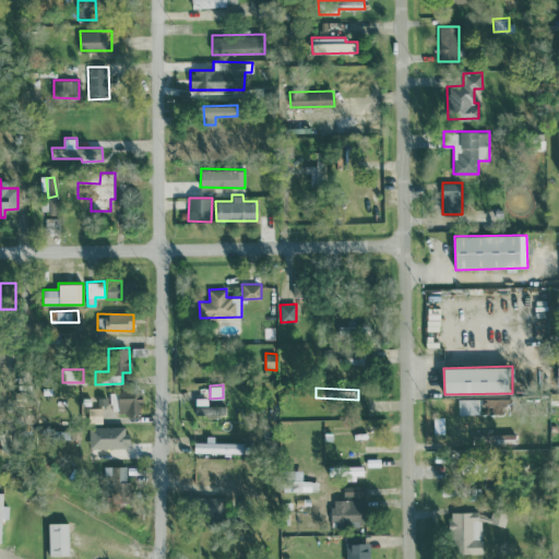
[(141,413),(141,390),(113,389),(111,413),(141,413)]
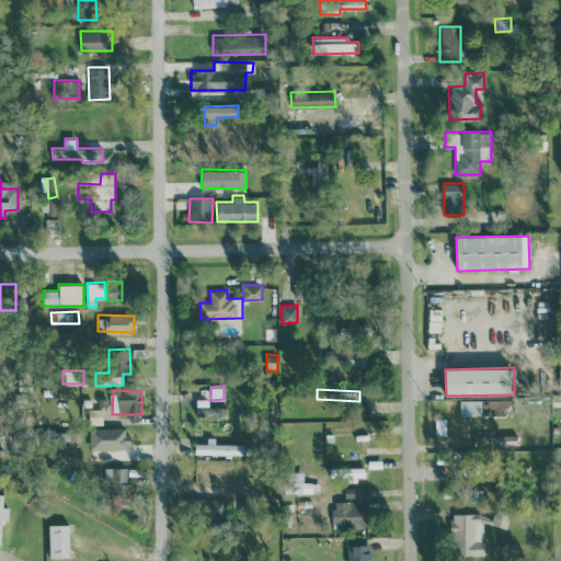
[(196,415),(226,415),(226,405),(209,407),(208,399),(195,399),(196,415)]
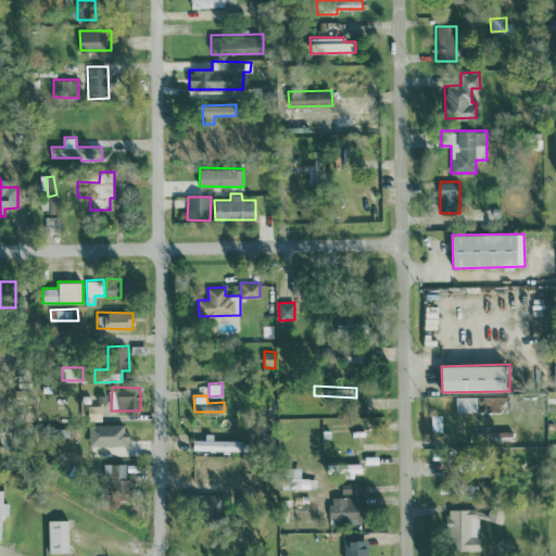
[(477,412),(477,395),(456,395),(456,412),(477,412)]
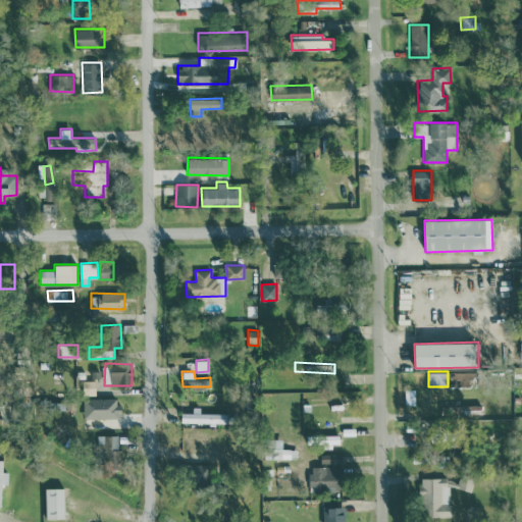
[(96,380),(83,380),(83,395),(95,395),(96,380)]
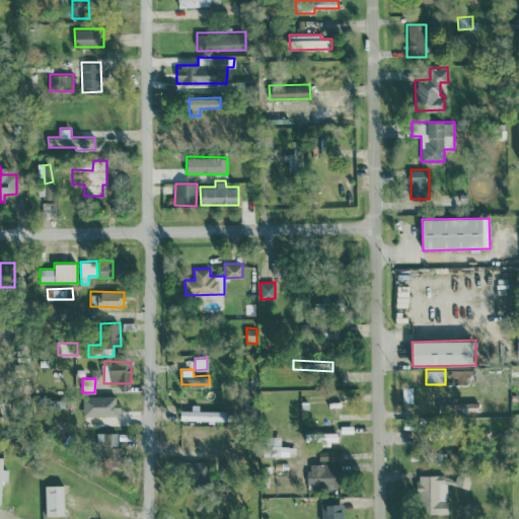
[(118,395),(82,396),(83,416),(119,415),(118,395)]
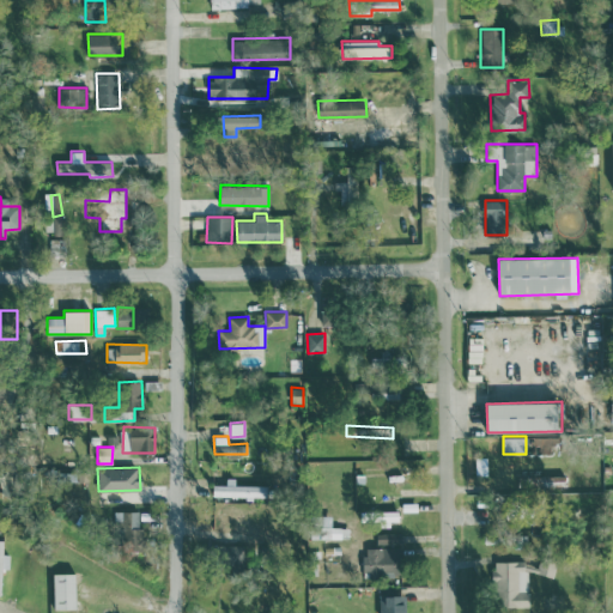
[(212,497),(267,497),(267,485),(235,485),(235,478),(226,477),(226,484),(213,484),(212,497)]
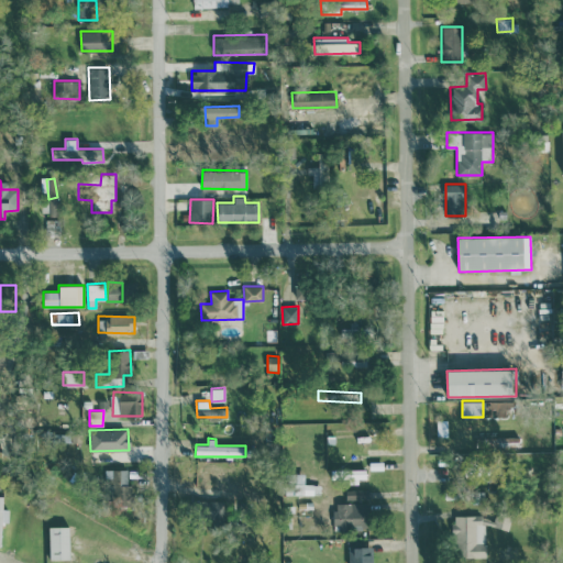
[(129,468),(108,470),(108,505),(129,505),(129,468)]
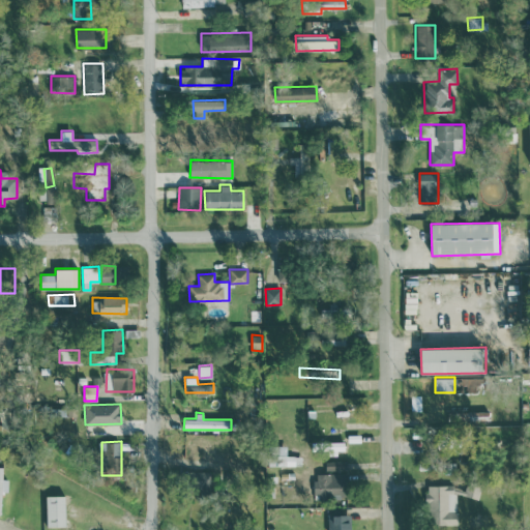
[(344,449),(344,441),(321,442),(321,450),(344,449)]
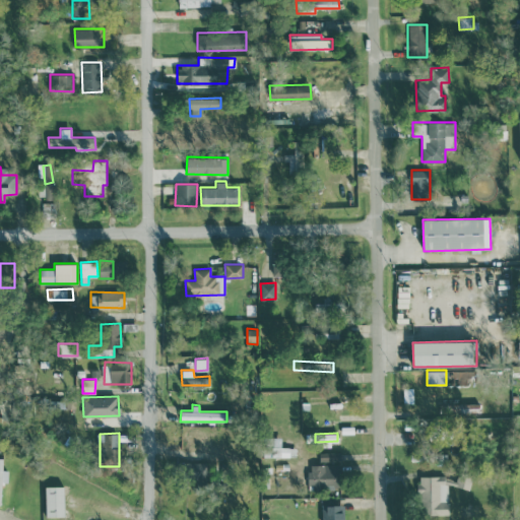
[(296,456),(296,447),(281,447),(281,437),(265,437),(265,457),(296,456)]
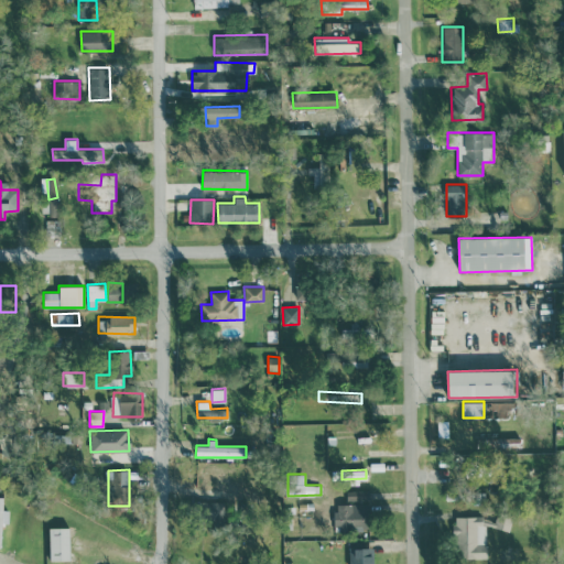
[(347,490),(347,502),(335,503),(335,525),(369,525),(369,490),(347,490)]
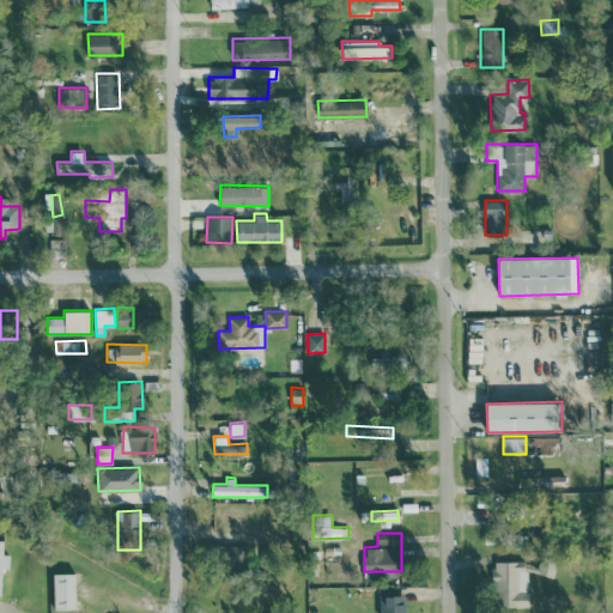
[(219,568),(243,568),(243,545),(220,545),(219,568)]
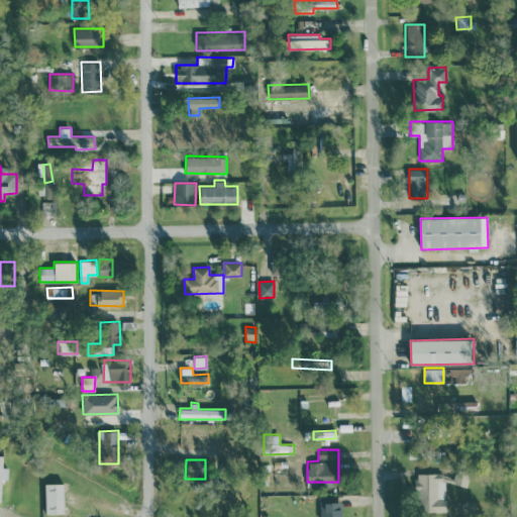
[(471,473),(455,469),(452,482),(467,486),(471,473)]
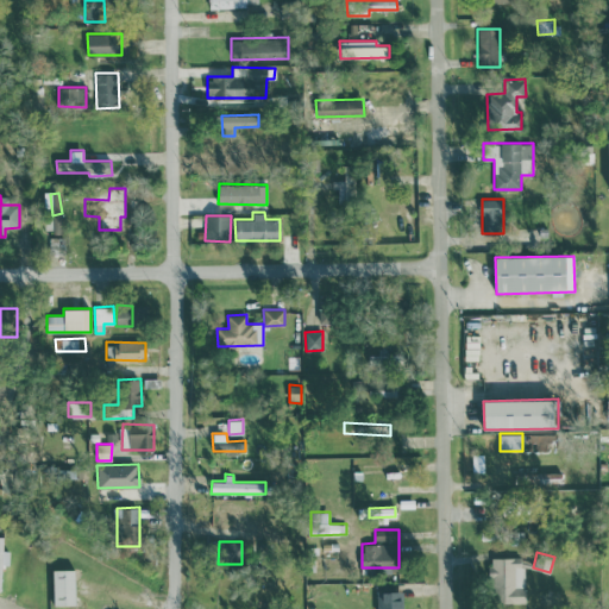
[(525,602),(523,557),(489,557),(490,603),(525,602)]
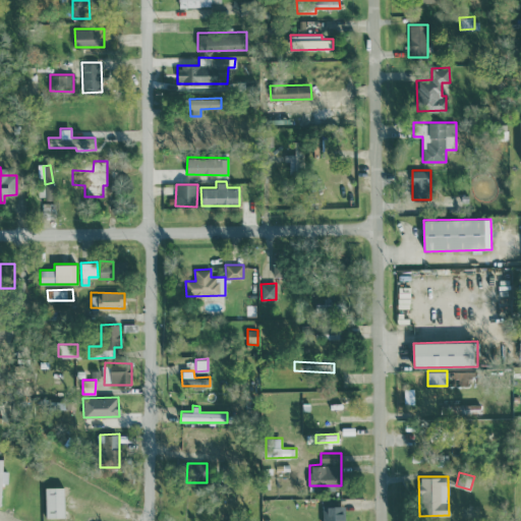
[(63,486),(45,487),(46,518),(64,517),(63,486)]
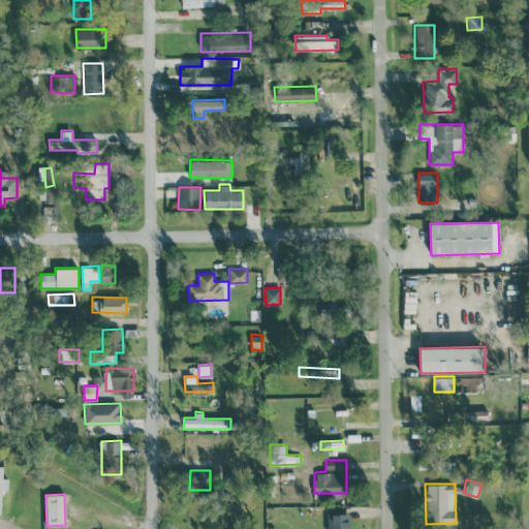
[(327,528),(349,528),(349,514),(327,515),(327,528)]
